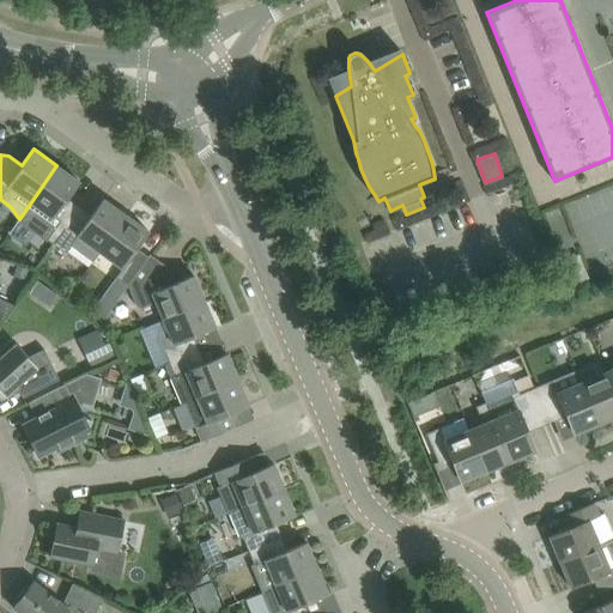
[(48,240),(54,243),(59,237),(79,207),(68,199),(80,182),(56,165),(28,207),(19,219),(18,220),(48,241),(48,240)]
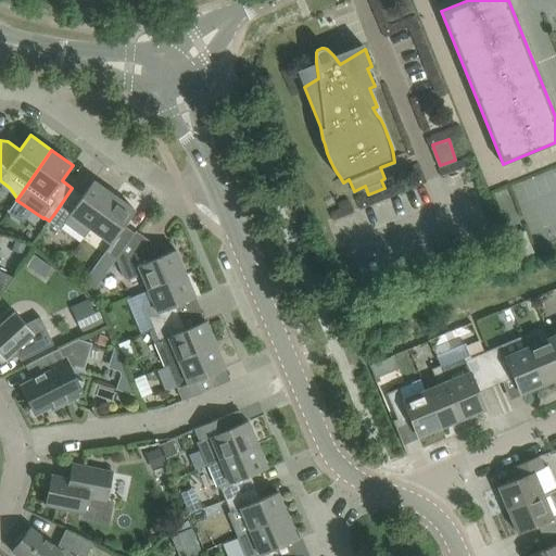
[(84,238),(90,228),(114,196),(93,180),(83,196),(72,188),(53,215),(49,220),(58,227),(62,227),(63,224),(84,238)]
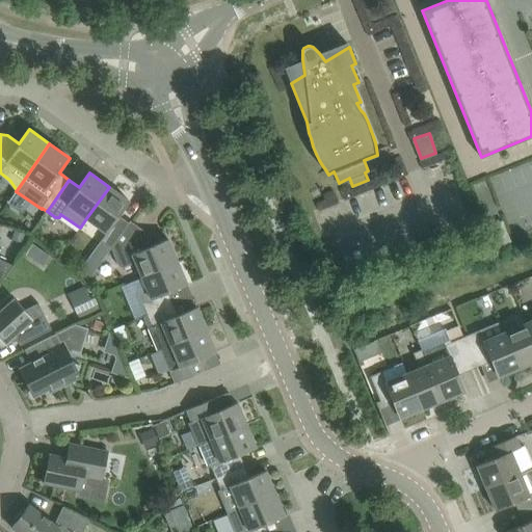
[(126,227),(116,219),(130,201),(109,187),(86,218),(106,233),(101,241),(111,248),(126,227)]
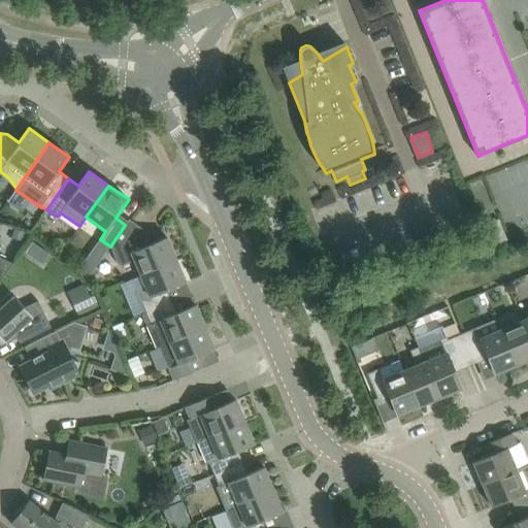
[(123,265),(135,260),(140,274),(176,259),(167,236),(146,245),(142,237),(140,236),(144,230),(130,219),(125,225),(110,246),(118,263),(123,265)]
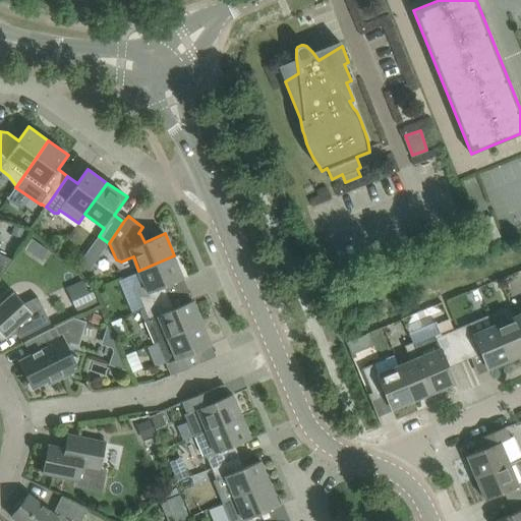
[(22,237),(25,228),(14,225),(11,234),(22,237)]
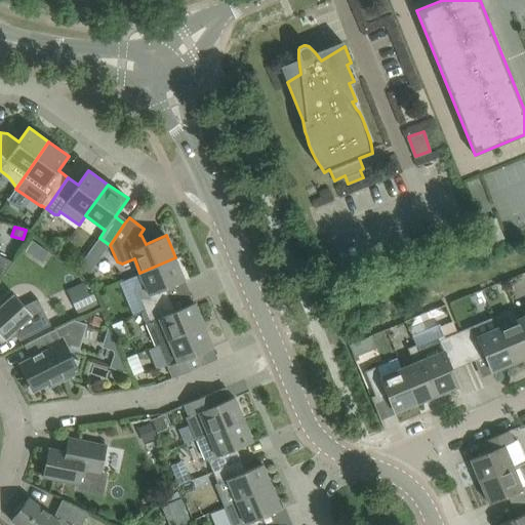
[(0,278),(13,261),(0,254),(0,278)]
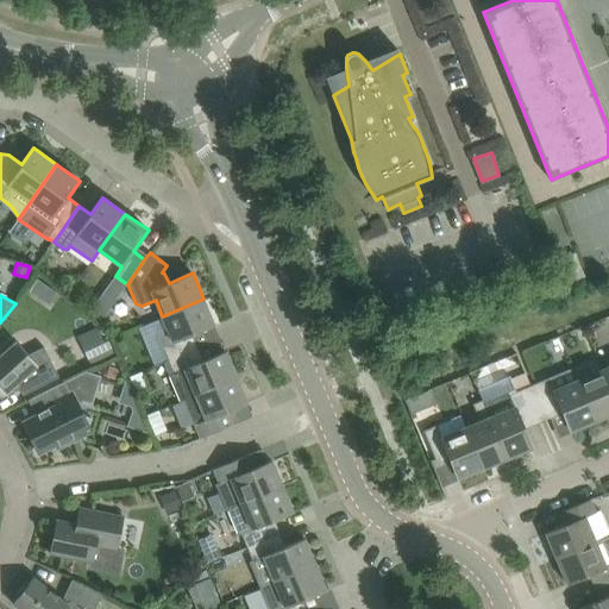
[(99,324),(111,307),(99,299),(87,313),(99,324)]
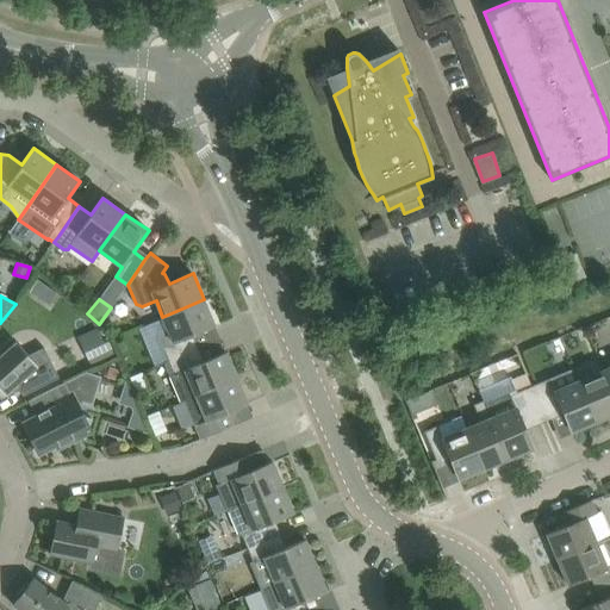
[(162,317),(173,342),(162,347),(168,361),(201,347),(195,334),(215,325),(204,299),(162,317)]
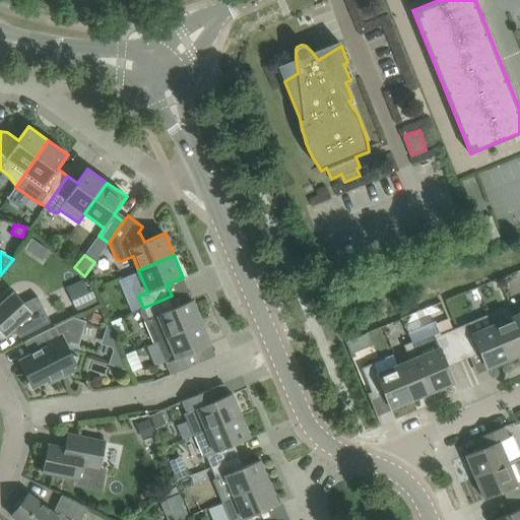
[(99,304),(92,289),(88,291),(83,280),(67,287),(78,313),(99,304)]
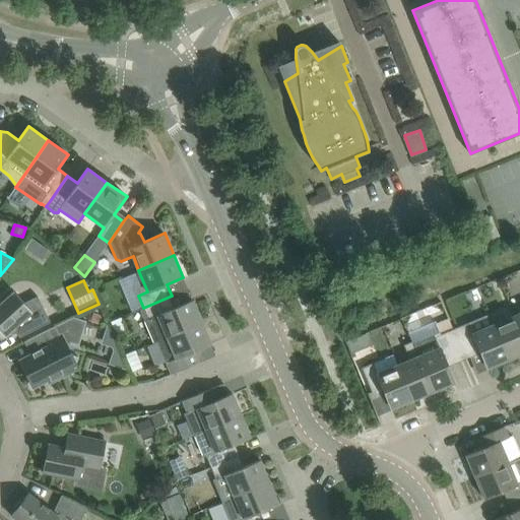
[(13,291),(2,302),(0,303),(0,335),(15,328),(19,337),(51,321),(38,297),(24,304),(13,291)]
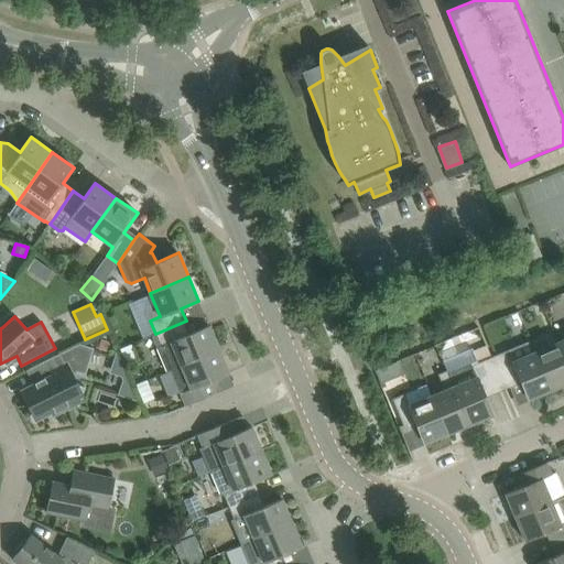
[(219,349),(208,325),(192,333),(186,321),(155,334),(158,339),(161,346),(156,347),(167,372),(171,370),(181,366),(181,365),(219,349)]
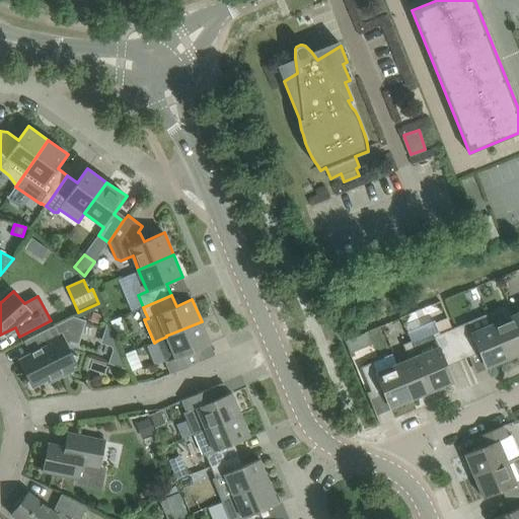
[(518,327),(514,315),(496,322),(492,312),(489,313),(508,358),(518,352),(518,327)]
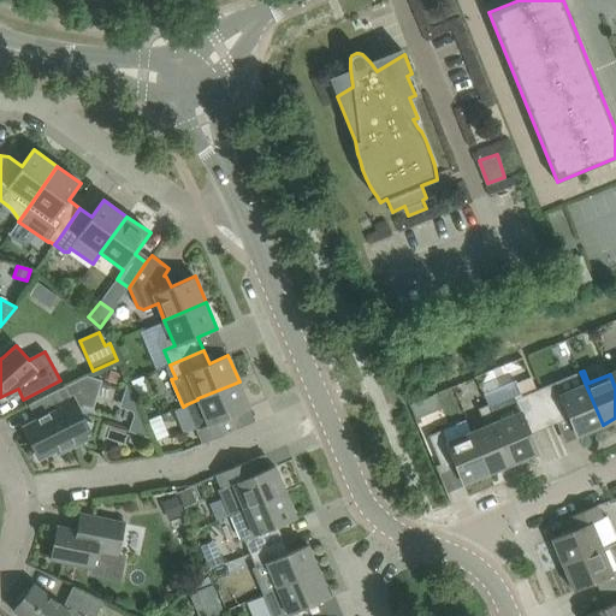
[(578,434),(603,425),(580,372),(556,381),(542,388),(554,416),(567,410),(578,434)]
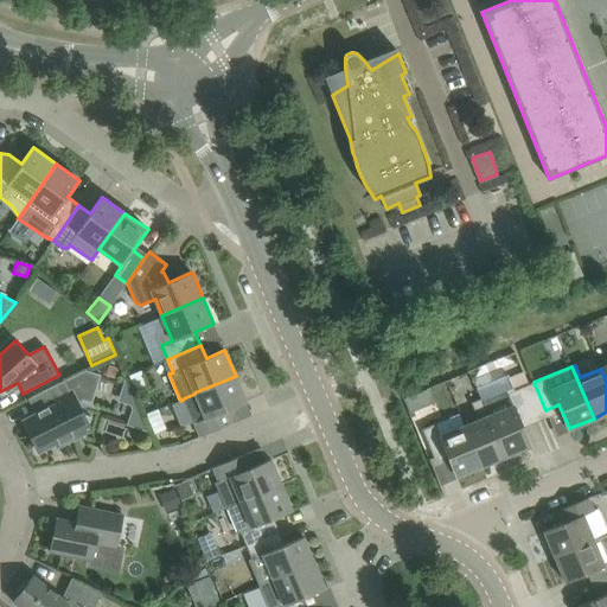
[(78,401),(83,398),(93,402),(101,374),(87,369),(29,398),(36,414),(23,420),(39,452),(56,443),(61,445),(93,429),(90,423),(93,416),(85,414),(78,401)]
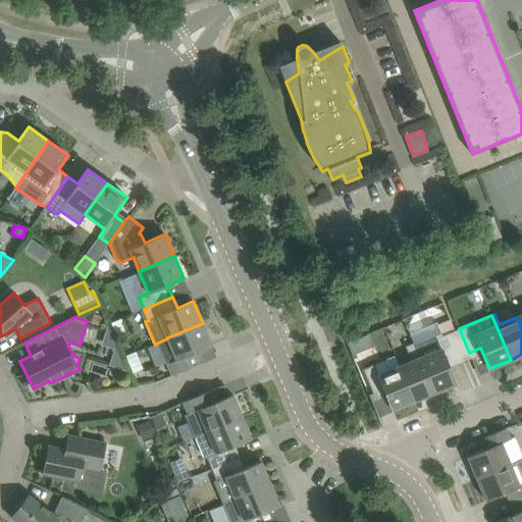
[(167,338),(158,343),(167,363),(172,375),(201,363),(196,352),(212,346),(203,323),(167,337),(167,338)]
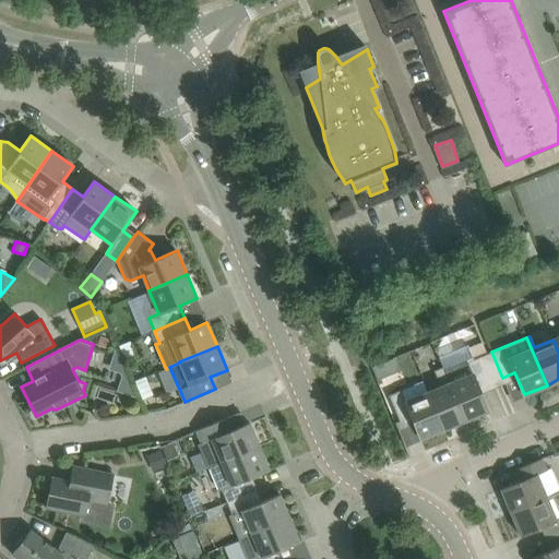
[(502,378),(491,352),(479,357),(490,382),(502,378)]
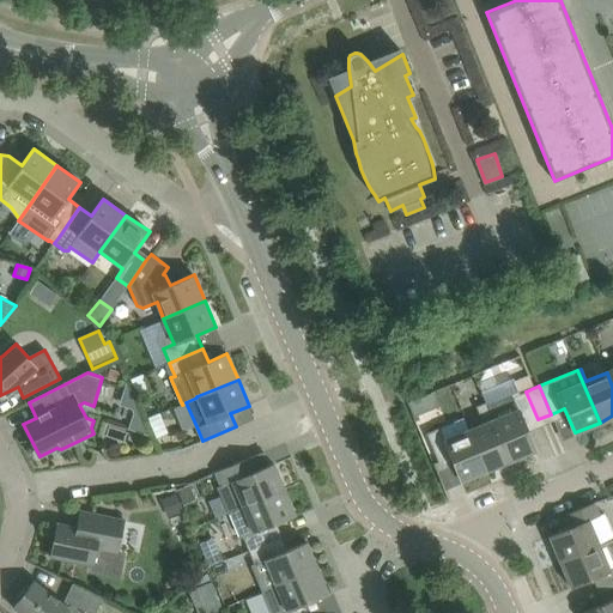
[(526,392),(519,394),(513,396),(511,396),(487,406),(510,460),(535,449),(525,425),(538,419),(526,392)]
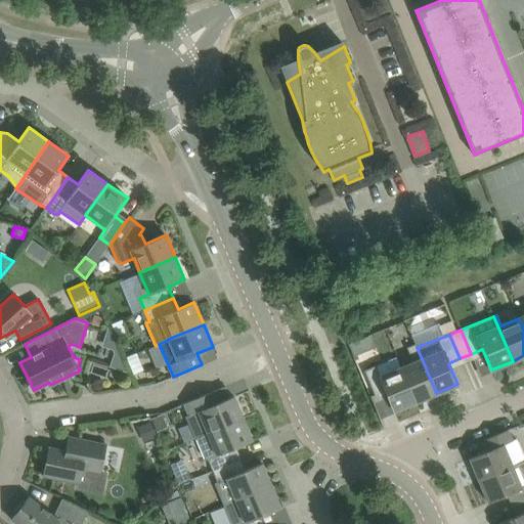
[(354,356),(363,352),(358,340),(349,344),(354,356)]
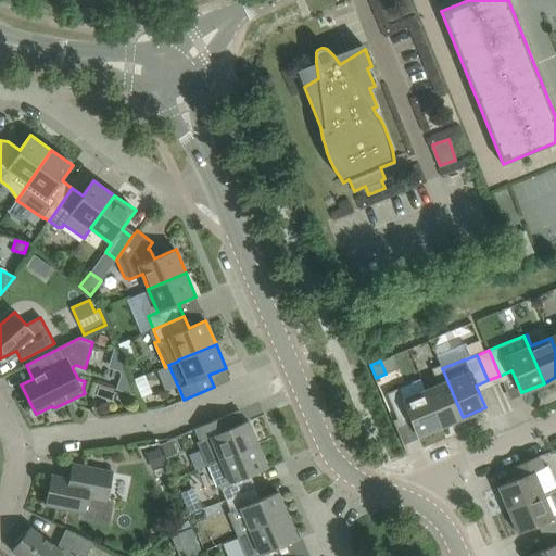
[(438,386),(426,390),(441,427),(463,417),(442,368),(441,366),(431,370),(438,386)]
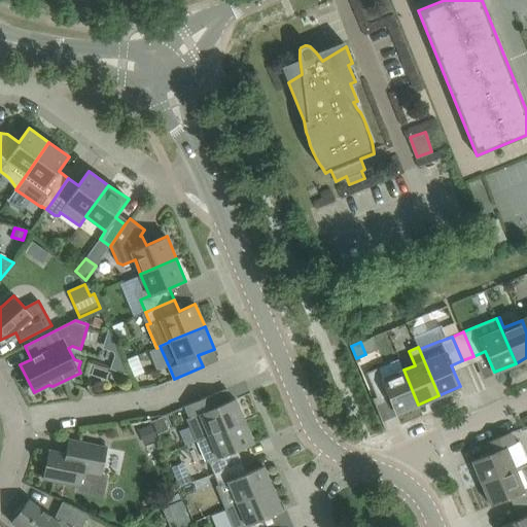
[(418,405),(403,370),(383,379),(378,367),(366,373),(377,397),(388,392),(397,413),(418,405)]
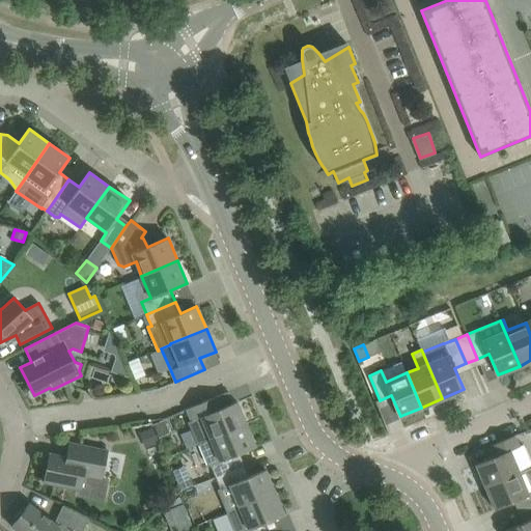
[(198,444),(246,424),(236,401),(220,409),(216,396),(187,409),(196,430),(193,431),(198,444)]
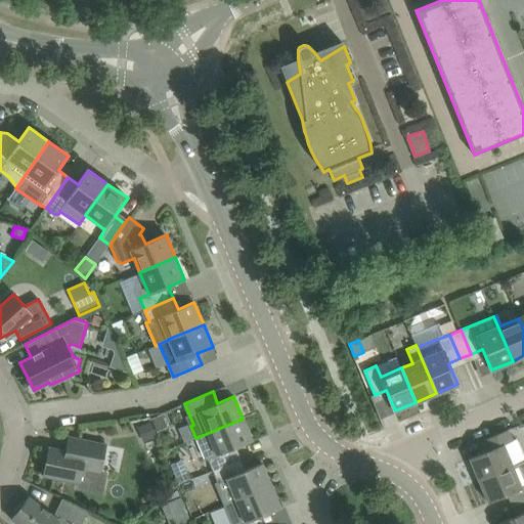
[(208,460),(213,471),(242,459),(236,447),(253,440),(243,419),(195,438),(205,459),(208,460)]
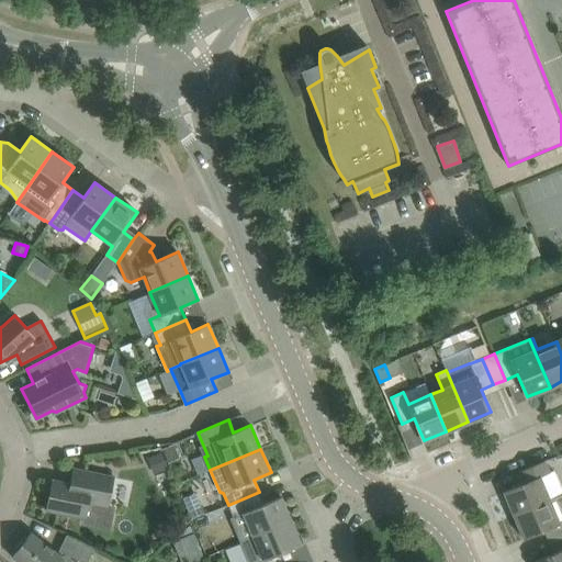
[(168,468),(161,452),(147,458),(154,473),(168,468)]
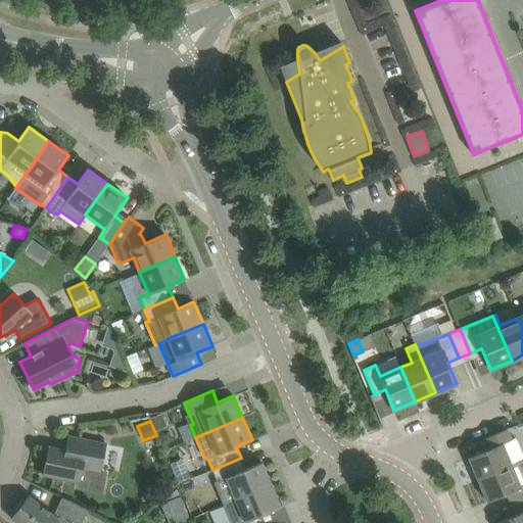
[(469,458),(478,480),(522,460),(522,450),(517,437),(512,439),(507,429),(483,439),(487,449),(469,458)]
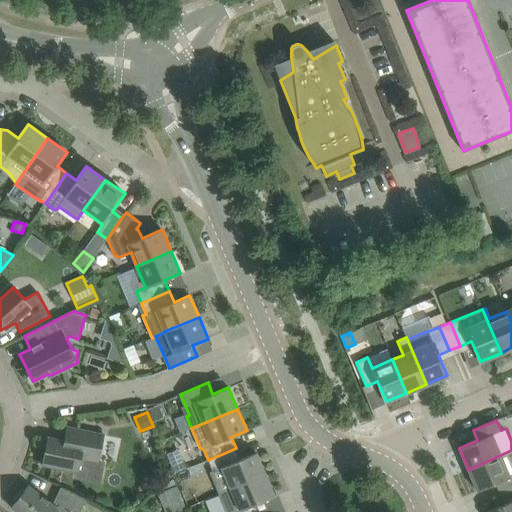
[(102,463),(98,462),(104,434),(67,426),(64,440),(48,437),(42,465),(62,469),(78,472),(100,477),(102,463)]
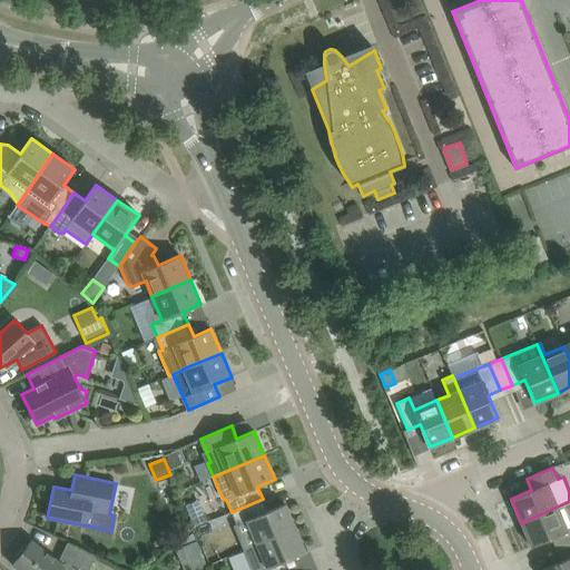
[(197,523),(207,518),(197,498),(187,503),(197,523)]
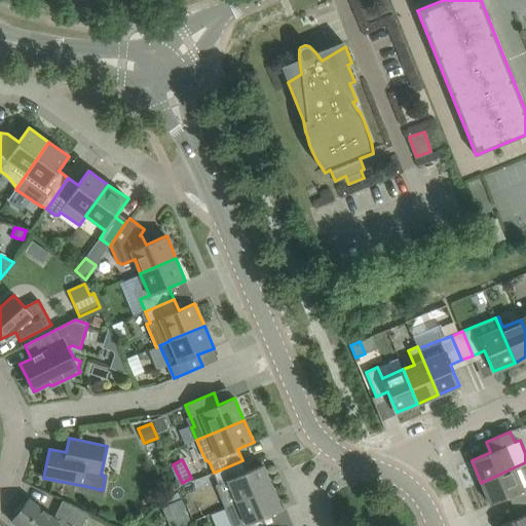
[(227,480),(236,501),(225,506),(225,508),(272,487),(263,464),(247,472),(242,460),(214,473),(218,484),(227,480)]
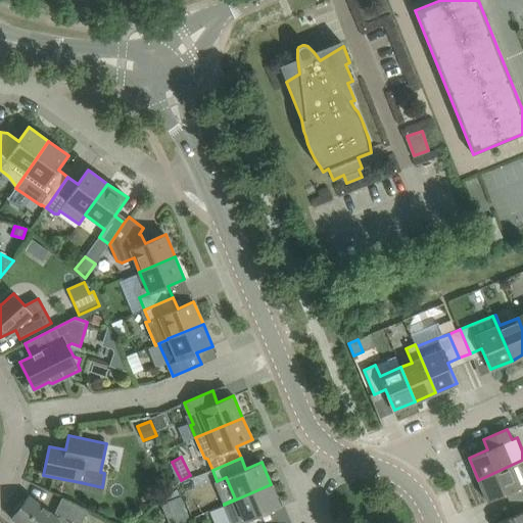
[(522,460),(478,480),(487,502),(506,493),(511,505),(522,498),(522,460)]
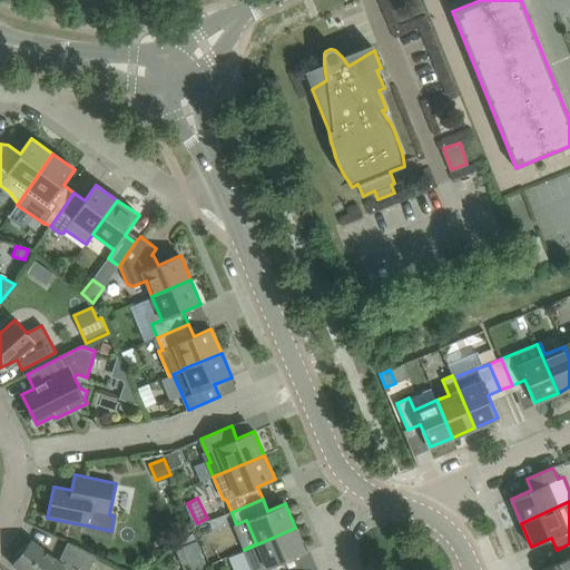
[(292,569),(288,560),(305,552),(295,528),(244,550),(253,569),(292,569)]
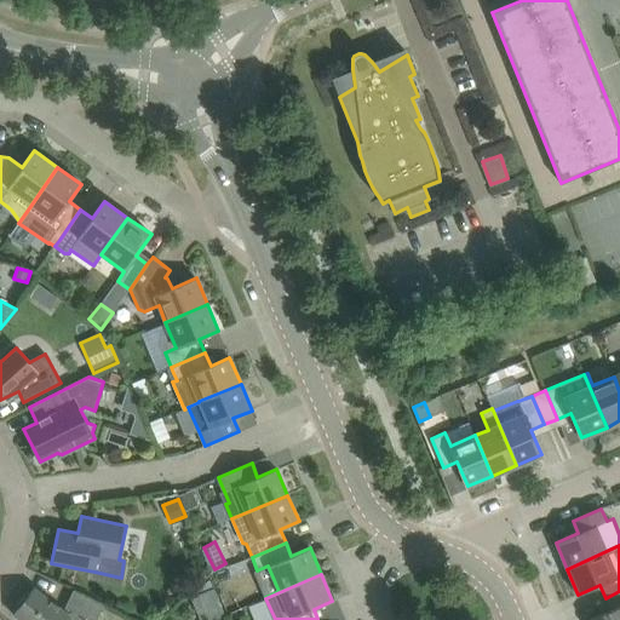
[(65,612),(53,603),(34,587),(30,592),(26,593),(17,604),(17,609),(13,614),(21,619),(85,619),(86,618),(90,619),(96,619),(104,604),(73,590),(64,608),(68,609),(65,612)]
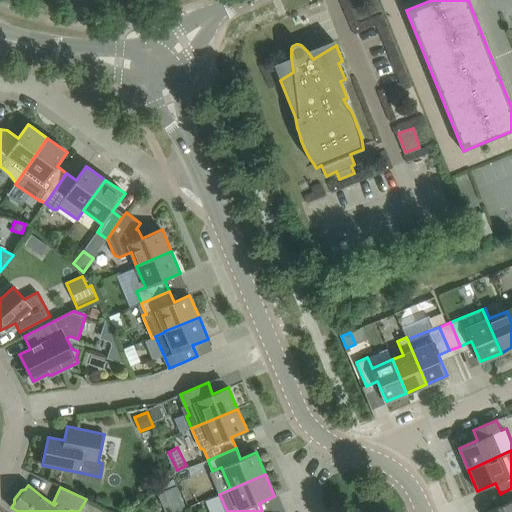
[(177,486),(158,493),(164,508),(173,505),(175,511),(178,511),(187,509),(177,486)]
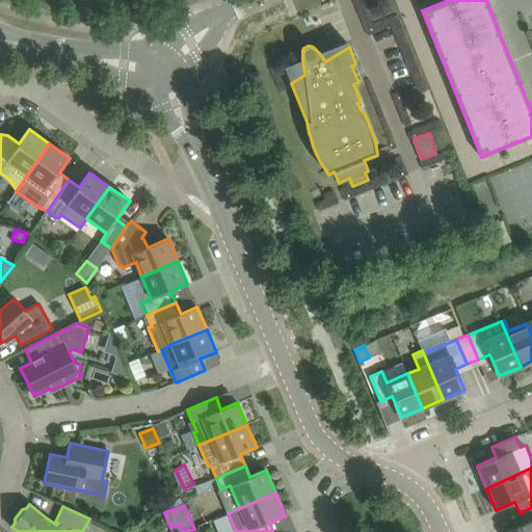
[(505,531),(504,531),(531,531),(531,507),(520,513),(524,524),(505,531)]
